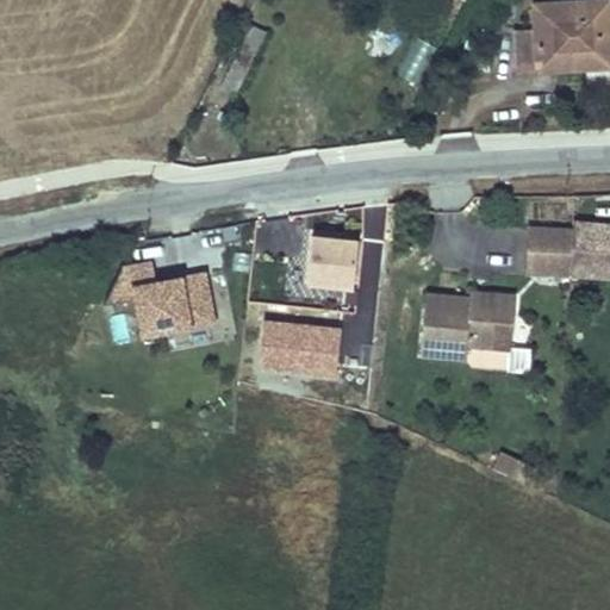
[(518,69),(559,67),(558,60),(603,56),(599,30),(607,29),(603,0),(584,0),(529,5),(530,30),(516,32),(518,69)]
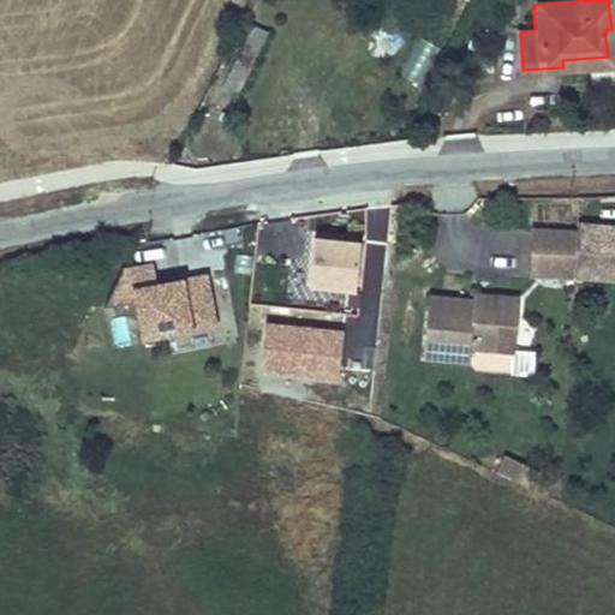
[(249,22),(216,100),(236,108),(269,30),(249,22)]
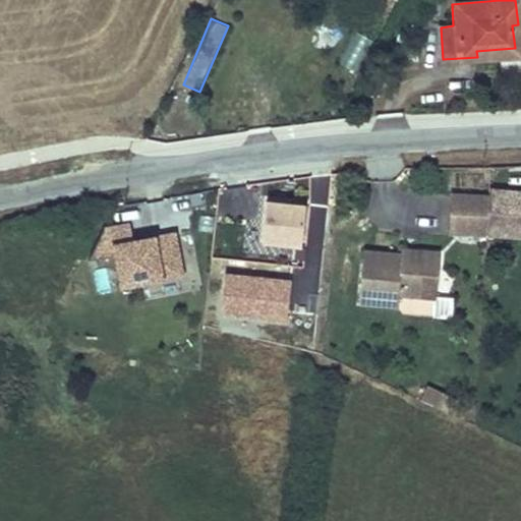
[(476,51),(477,57),(520,53),(518,24),(512,25),(515,48),(476,51)]
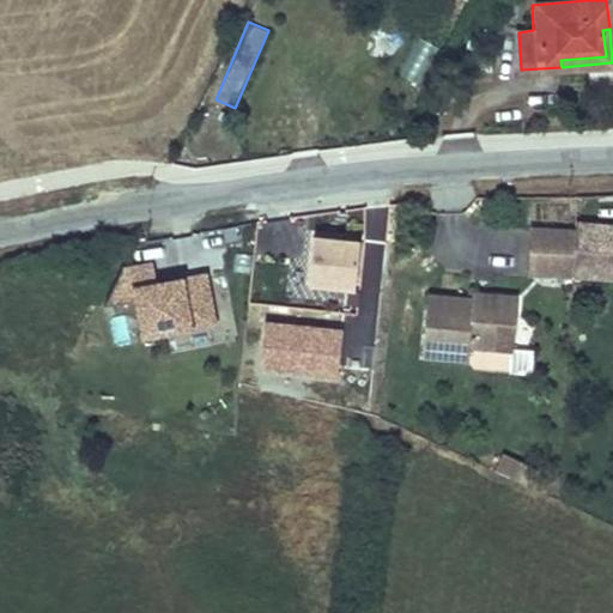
[(418,85),(437,46),(416,35),(396,74),(418,85)]
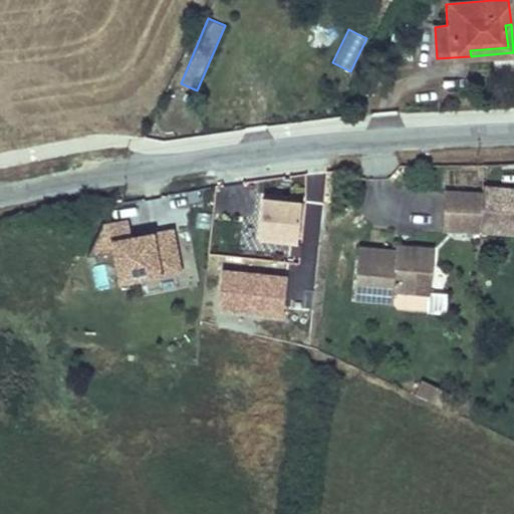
[(481,198),(479,233),(479,238),(513,239),(513,191),(481,191),(481,198)]
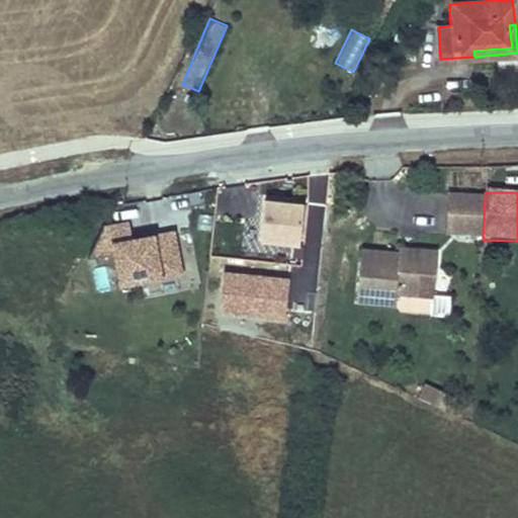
[(304,201),(262,197),(258,240),(299,244),(304,201)]
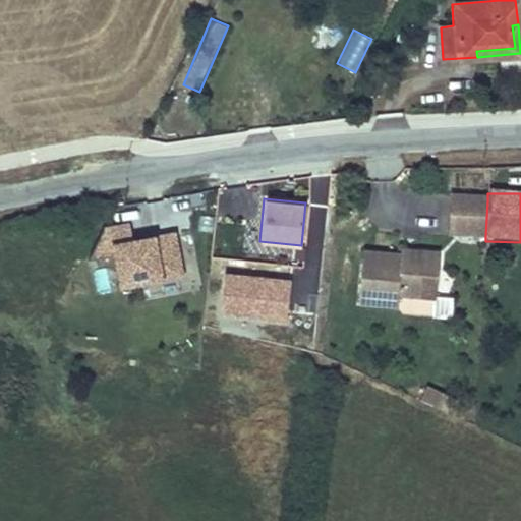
[(452,199),(451,235),(485,236),(487,200),(452,199)]
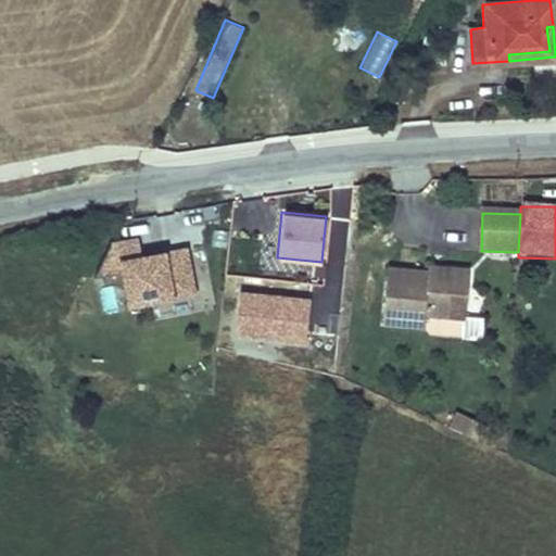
[(198,294),(189,247),(143,254),(140,236),(115,240),(112,241),(97,273),(121,269),(127,306),(198,294)]
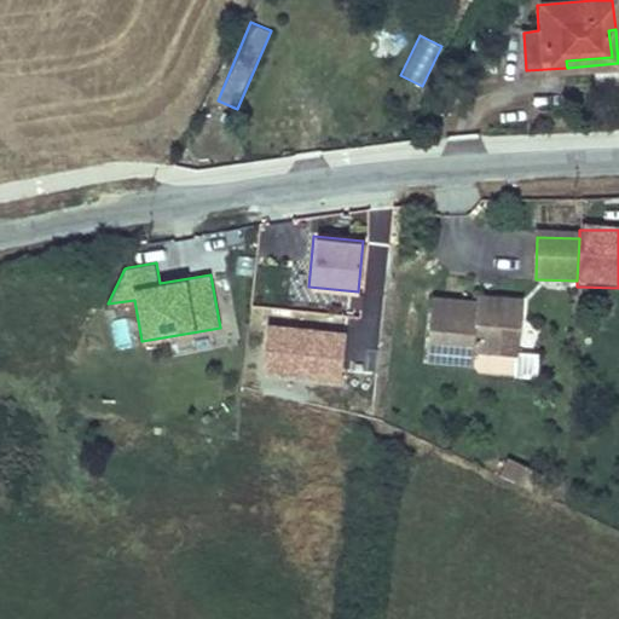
[(478,302),(432,299),(427,360),(473,364),(474,352),(516,356),(518,356),(522,300),(491,298),(490,307),(479,307),(480,302),(478,302)]
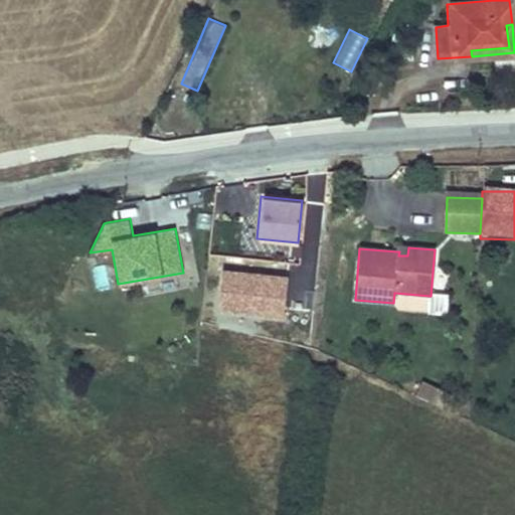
[(397,247),(397,251),(399,251),(398,255),(407,255),(407,248),(397,247)]
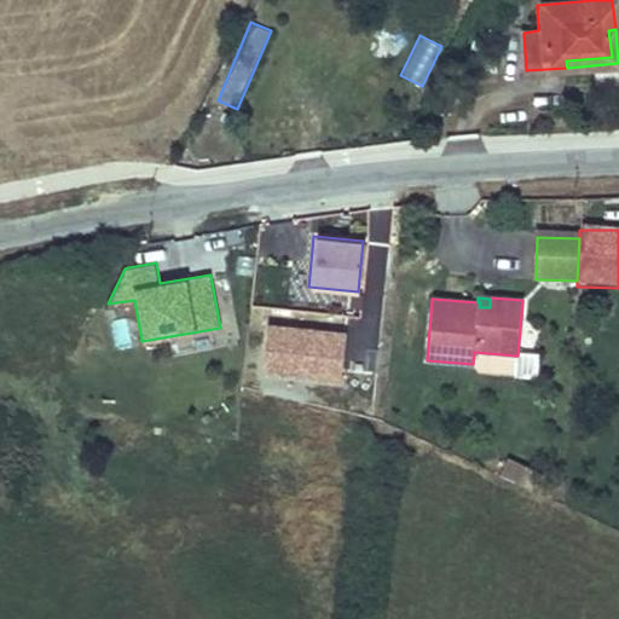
[(345,331),(267,323),(261,374),(339,383),(345,331)]
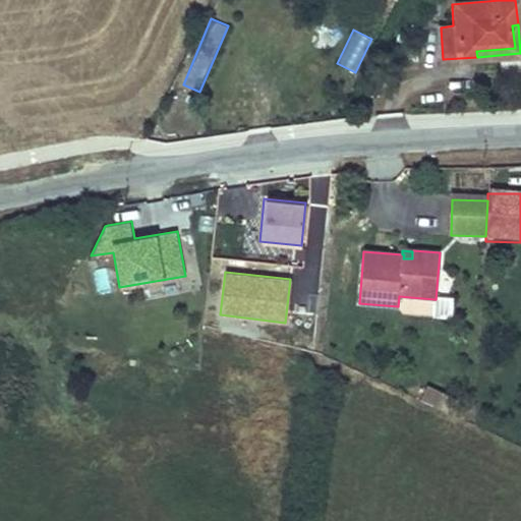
[(435,299),(399,296),(398,306),(401,312),(433,315),(435,299)]
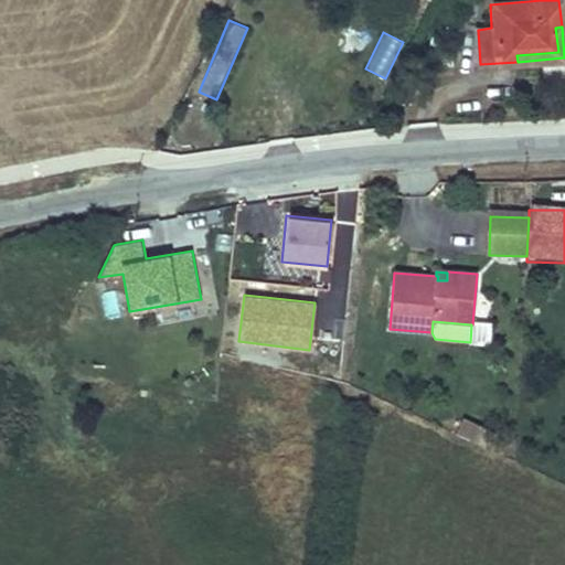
[(467,422),(460,436),(482,446),(489,432),(467,422)]
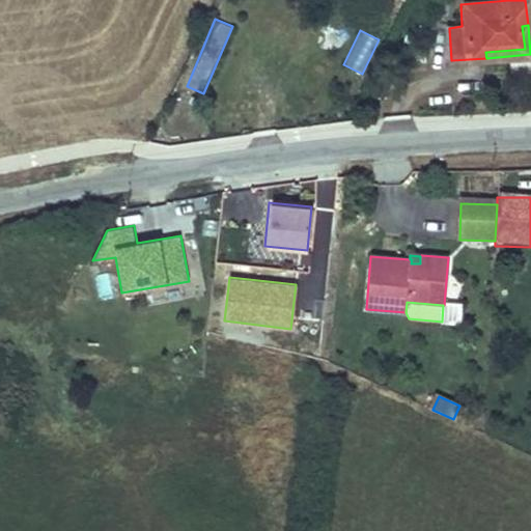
All buildings are outlined.
